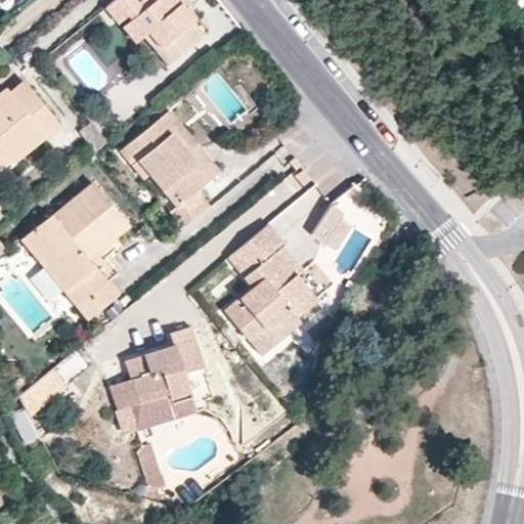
[(113,0),(105,6),(118,22),(127,15),(130,18),(120,26),(134,42),(142,35),(148,30),(174,60),(203,34),(191,19),(197,15),(186,5),(190,2),(188,0),(113,0)]
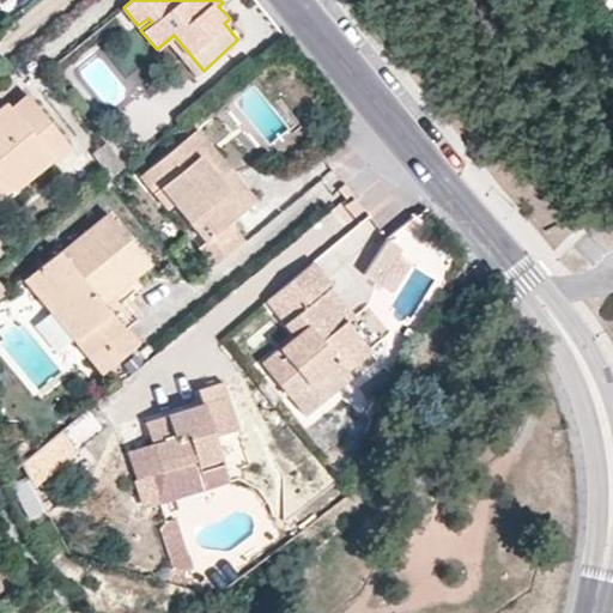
[(174,35),(167,41),(196,77),(204,71),(174,35)]
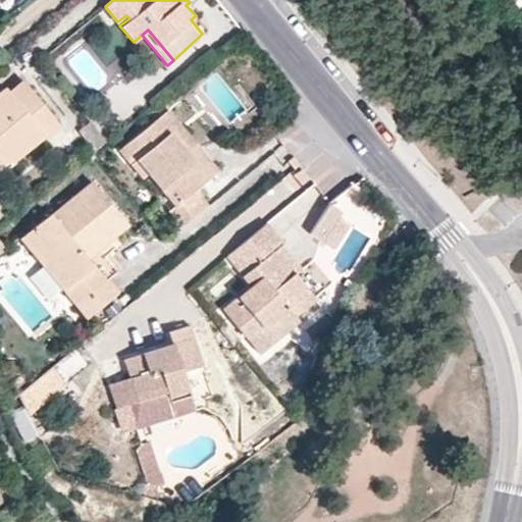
[(0,167),(12,158),(42,135),(45,138),(59,126),(20,80),(7,90),(4,86),(0,88),(0,167)]
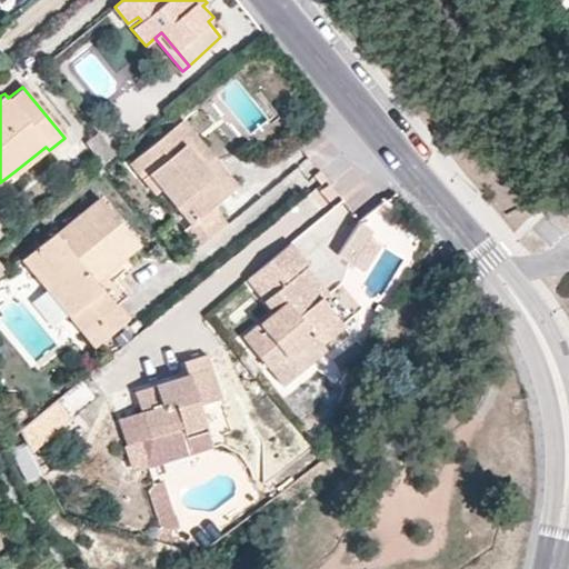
[(238,185),(183,118),(168,131),(180,146),(186,141),(228,193),(238,185)]
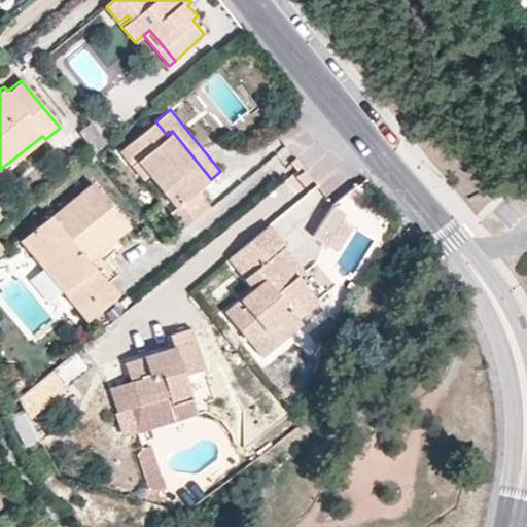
[(167,135),(155,121),(119,150),(143,179),(148,175),(175,208),(173,210),(185,226),(210,205),(211,205),(198,189),(211,179),(172,131),(167,135)]
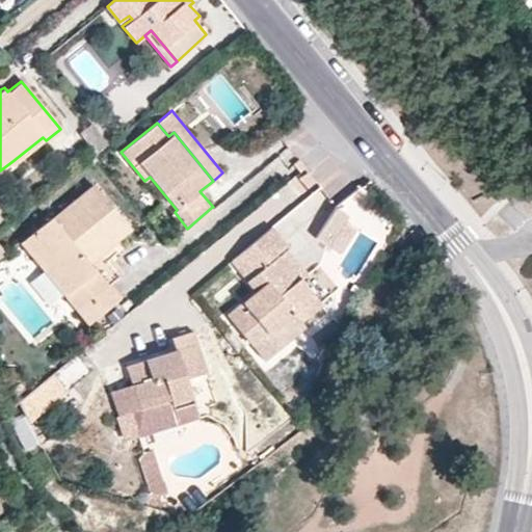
[(0,177),(15,164),(12,161),(0,170),(0,177)]
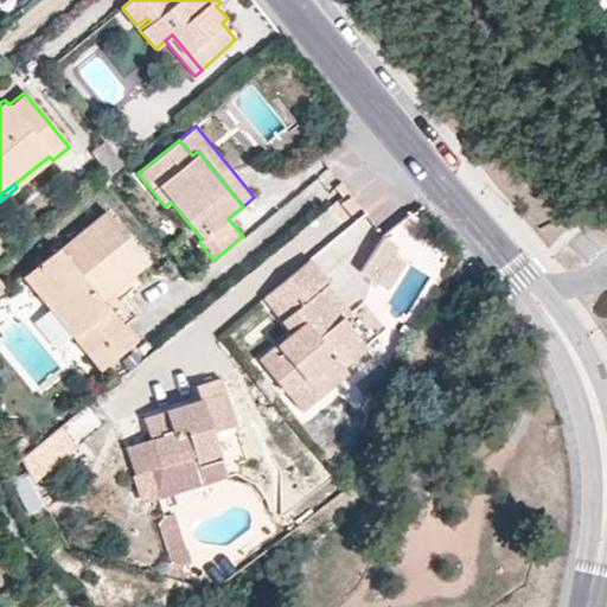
[(23,278),(72,337),(108,308),(101,300),(147,261),(104,209),(23,278)]
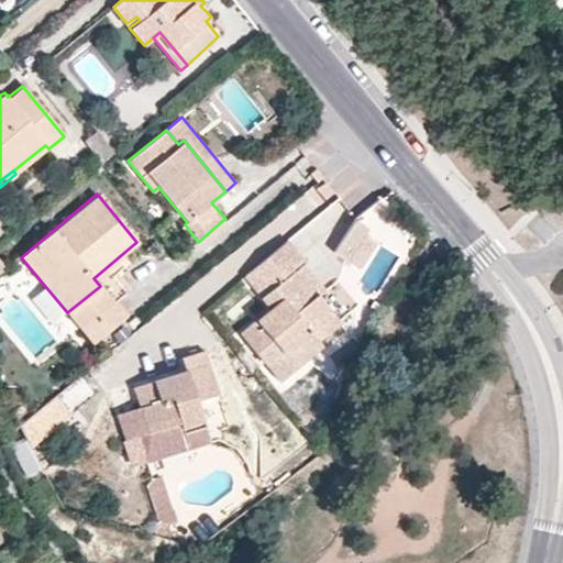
[(353,220),(332,250),(359,268),(379,238),(353,220)]
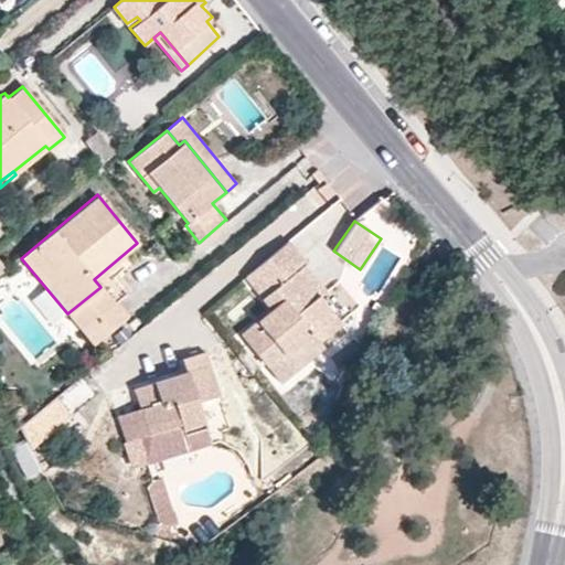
[(307,262),(289,240),(245,277),(268,308),(241,332),(269,366),(311,333),(319,342),(340,322),(319,296),(310,305),(289,279),(305,265),(307,262)]
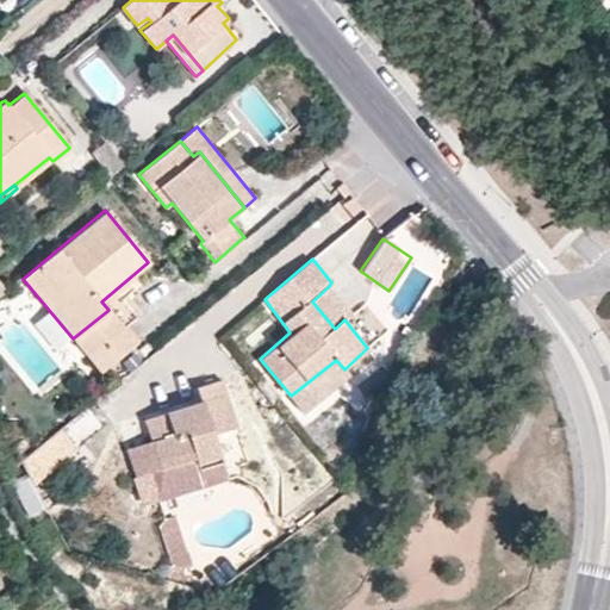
[(350,313),(329,286),(312,302),(335,329),(344,319),(350,313)]
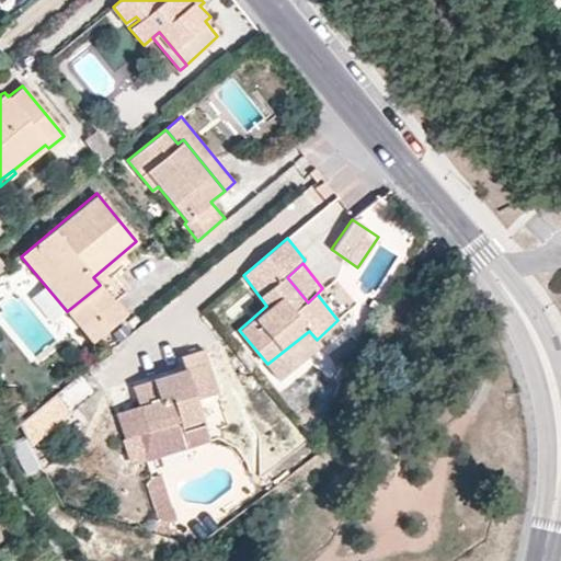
[(102,284),(100,285),(67,311),(81,329),(114,300),(102,284)]
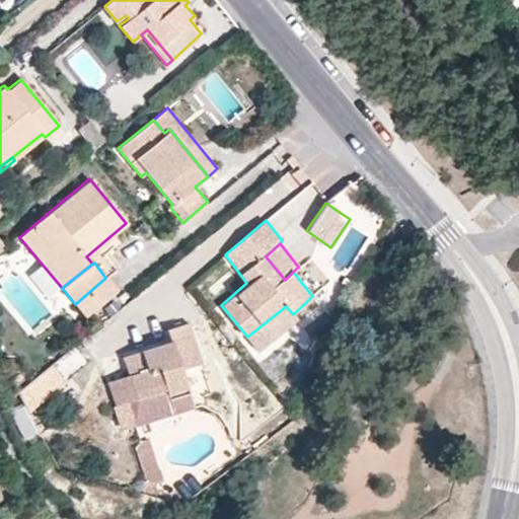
[(117,290),(105,278),(75,304),(85,316),(117,290)]
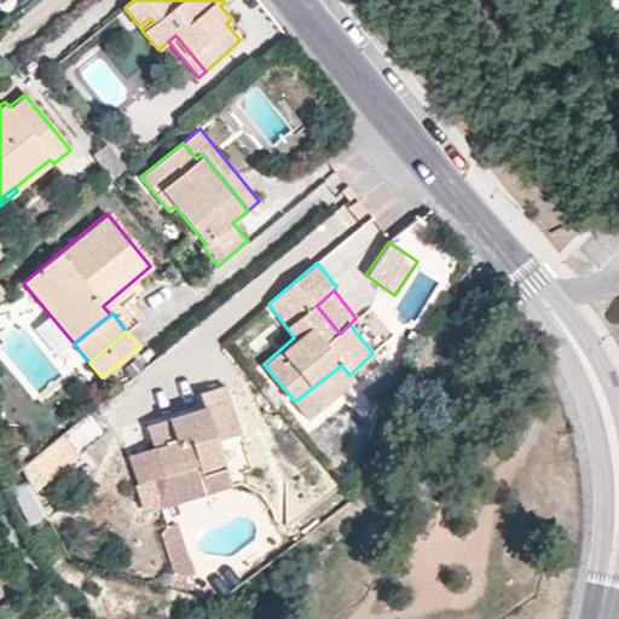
[(353,381),(350,375),(341,365),(295,401),(306,417),(353,381)]
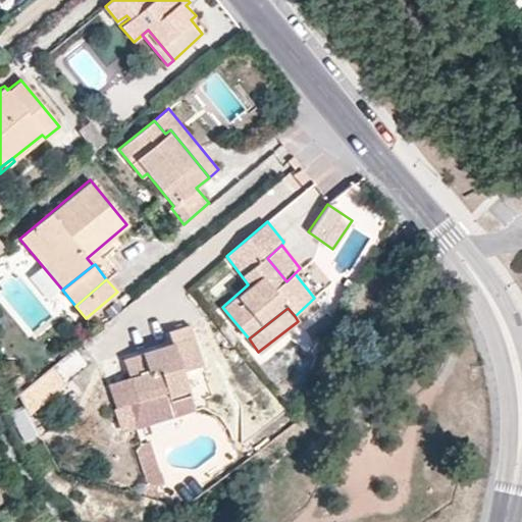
[(171,342),(124,357),(131,376),(107,383),(119,420),(132,416),(136,428),(195,410),(181,369),(202,363),(190,324),(168,331),(171,342)]
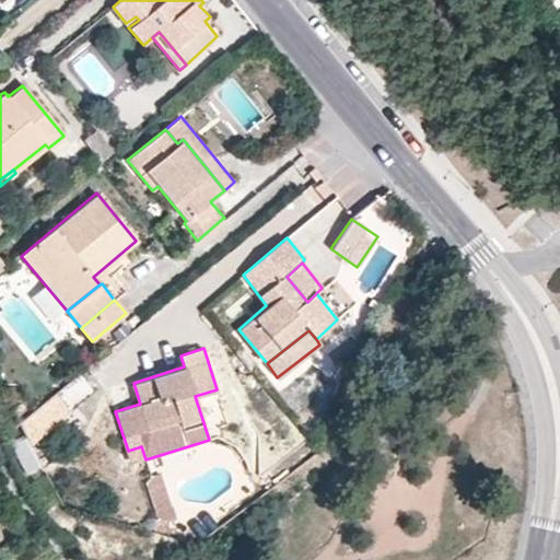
[(71,412),(56,393),(22,421),(33,443),(71,412)]
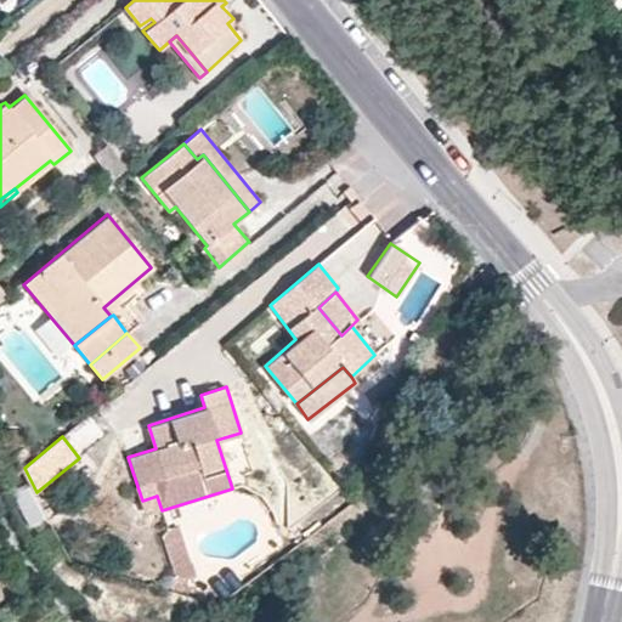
[(23,529),(43,522),(32,484),(12,490),(23,529)]
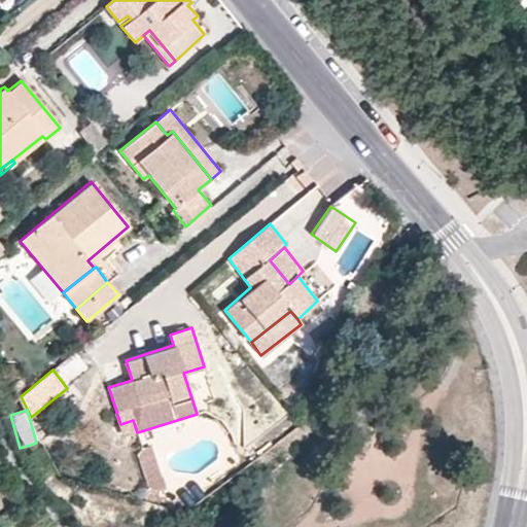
[(136,450),(148,491),(163,487),(149,446),(136,450)]
